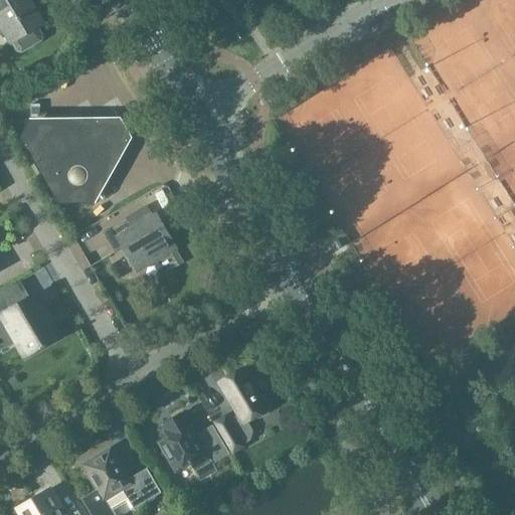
[(0,0),(0,31),(9,46),(12,44),(15,50),(21,51),(38,41),(40,35),(36,29),(42,26),(28,3),(31,2),(29,0),(0,0)]
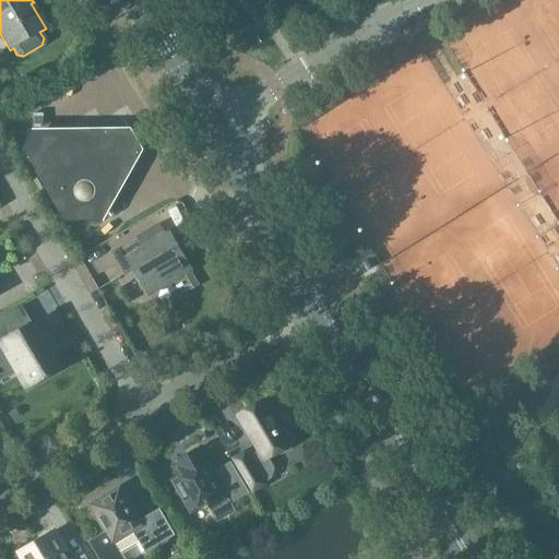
[(60,192),(47,192),(66,224),(102,223),(142,151),(129,129),(35,131),(31,138),(47,138),(50,132),(56,132),(62,143),(59,147),(73,170),(97,170),(110,192),(97,213),(73,214),(60,192)]
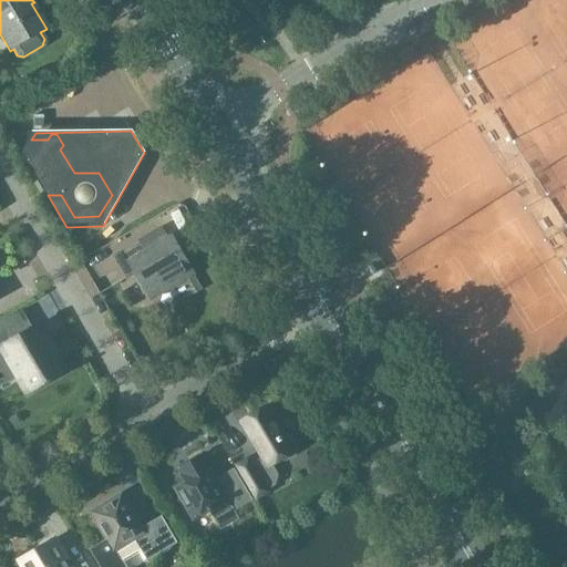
[(48,140),(31,140),(23,154),(48,195),(61,195),(74,217),(99,216),(112,195),(99,173),(74,173),(60,150),(63,145),(57,134),(51,134),(48,140)]
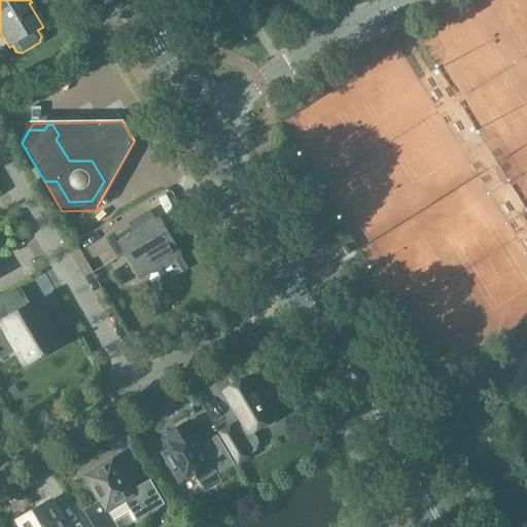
[(117,259),(127,254),(140,279),(181,255),(154,209),(105,238),(117,259)]
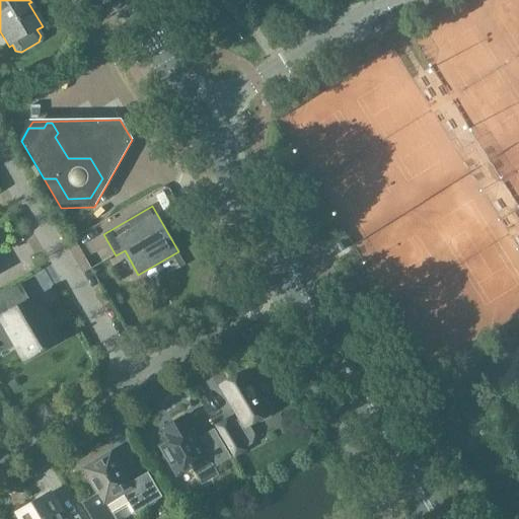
[(16,289),(0,298),(0,321),(2,320),(25,361),(42,352),(43,353),(46,351),(45,349),(61,340),(36,297),(25,304),(16,289)]
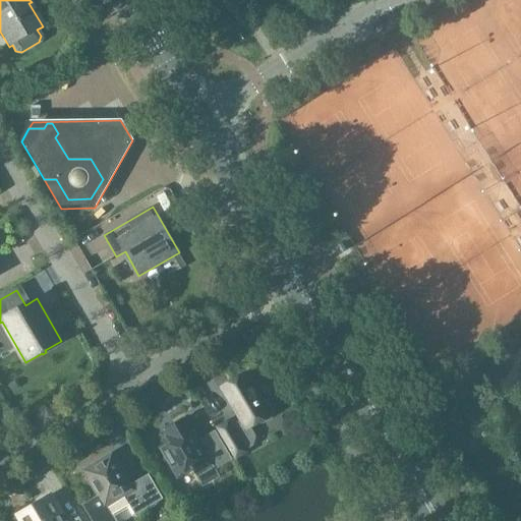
[(241,420),(232,425),(229,420),(215,428),(234,461),(248,452),(247,450),(253,446),(249,440),(255,437),(249,427),(255,423),(263,424),(272,419),(274,412),(268,402),(261,400),(245,375),(223,389),(241,420)]
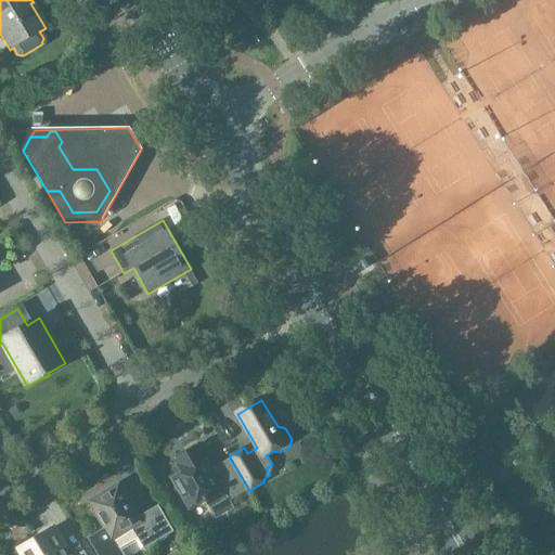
[(213,469),(199,447),(176,461),(182,472),(171,478),(191,511),(205,502),(209,508),(216,519),(235,507),(231,500),(247,491),(229,460),(213,469)]
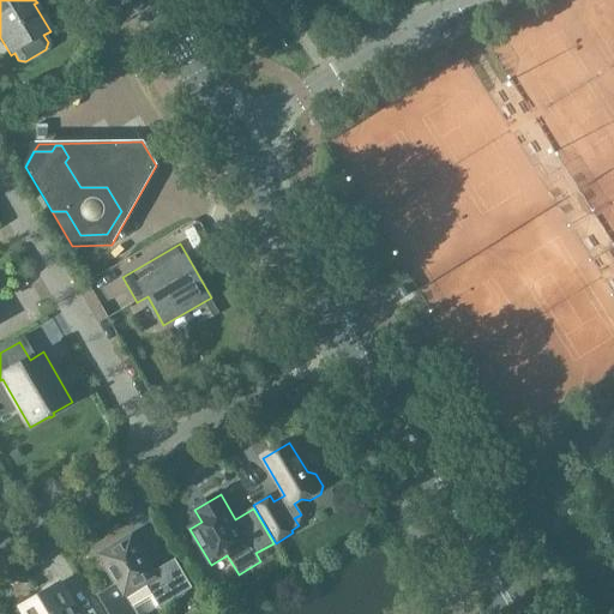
[(145,585),(160,608),(192,589),(175,560),(155,572),(132,535),(97,555),(116,587),(100,596),(109,613),(133,613),(125,599),(145,585)]
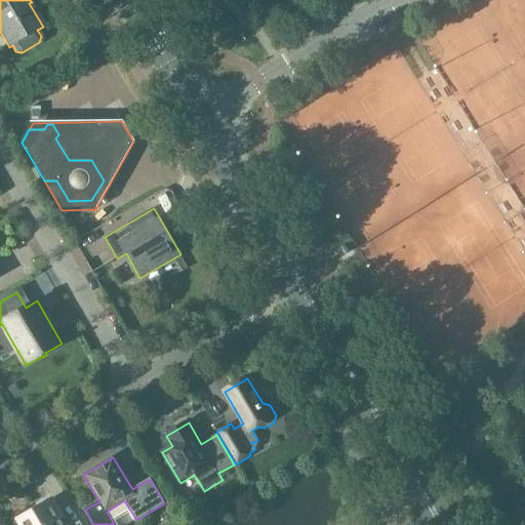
[(63,524),(50,505),(23,521),(24,524),(63,524)]
